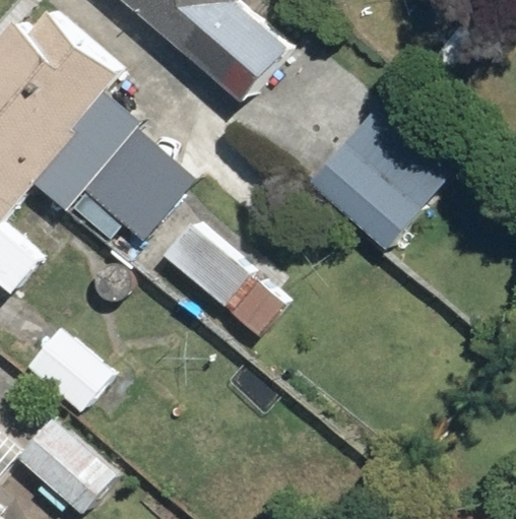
[(239,0),(126,0),(191,56),(239,0)]
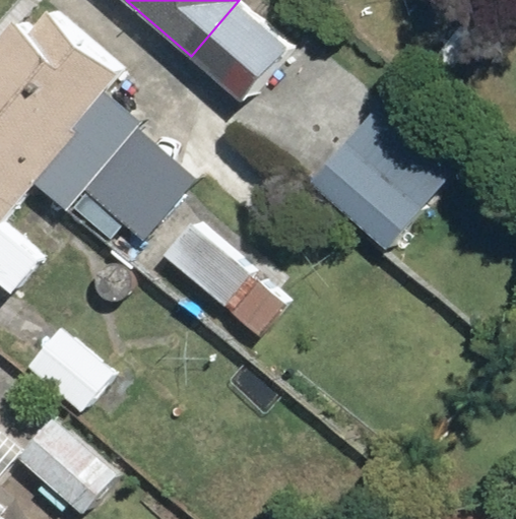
[(33,30),(17,17),(0,38),(0,273),(18,289),(44,258),(0,221),(125,71),(50,10),(33,30)]
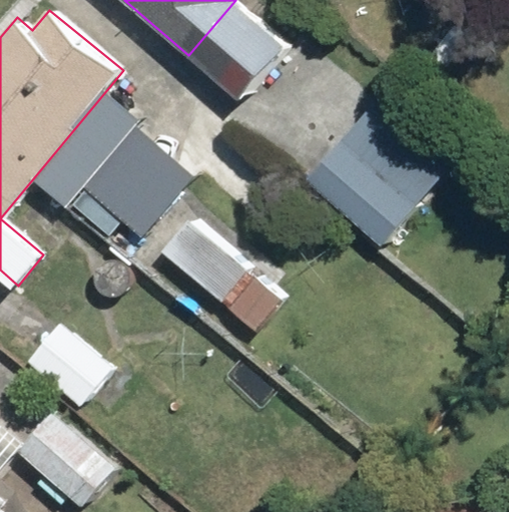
[(396,190),(330,132),(296,169),(362,228),(396,190)]
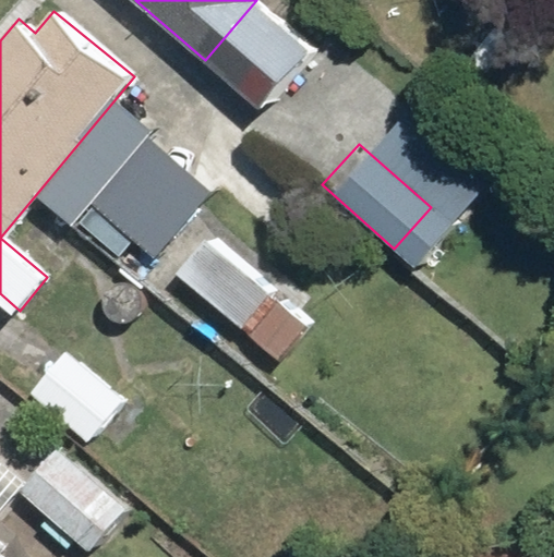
[(201,242),(132,185),(106,217),(275,359),(308,321),(206,235),(201,242)]
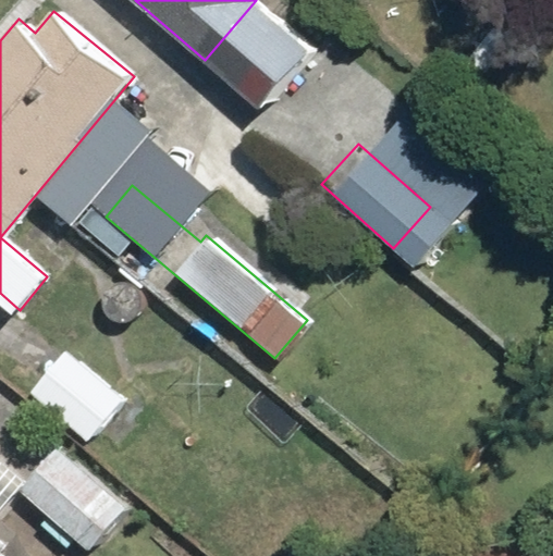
[(121,398),(61,350),(26,392),(86,441),(121,398)]
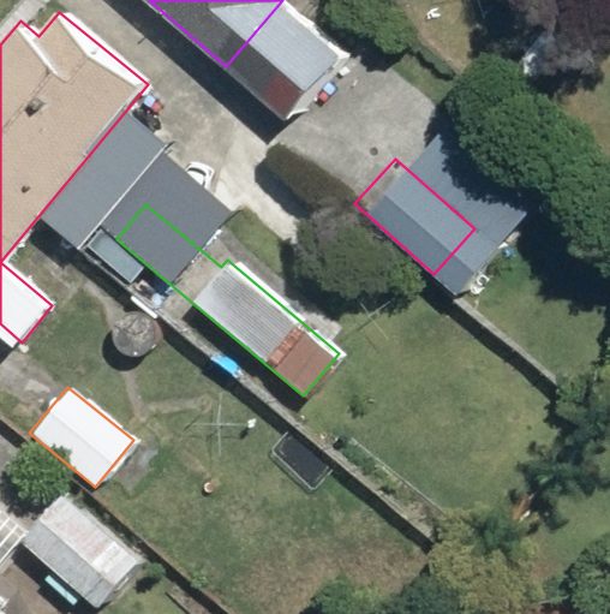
[(57,492),(10,437),(0,445),(0,484),(28,517),(57,492)]
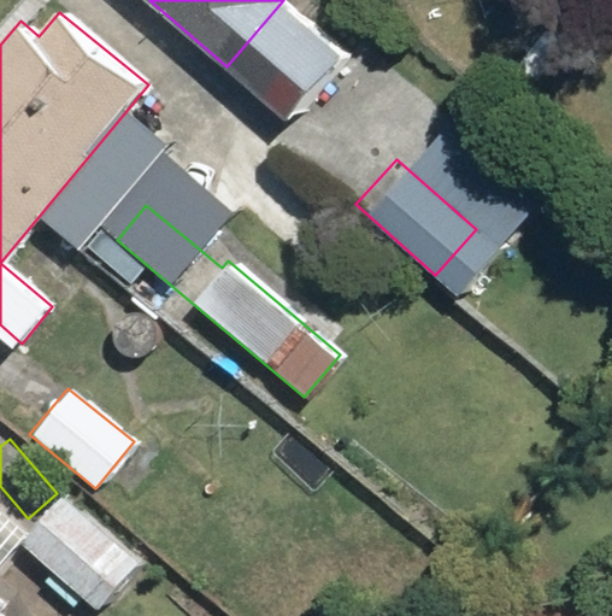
[(142,561),(63,493),(21,543),(99,610),(142,561)]
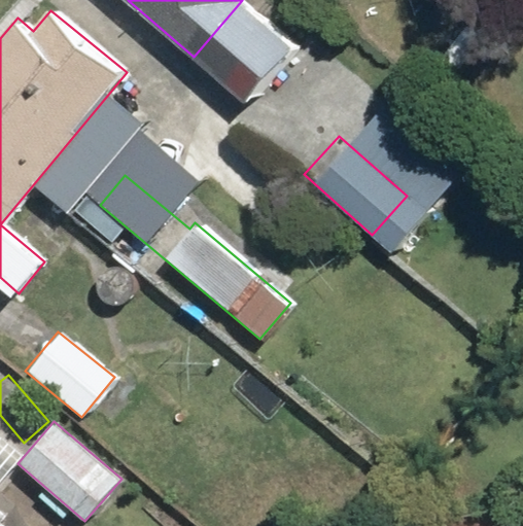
[(0,515),(0,482),(29,448),(0,423),(0,515)]
